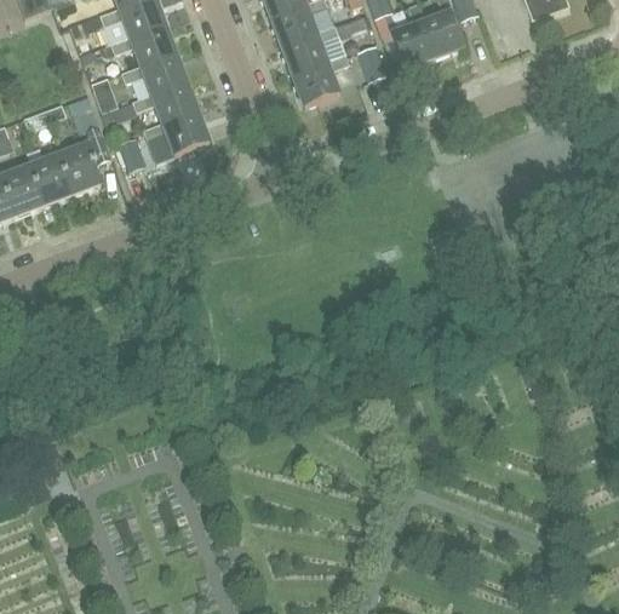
[(18,0),(24,17),(52,6),(49,0),(18,0)]
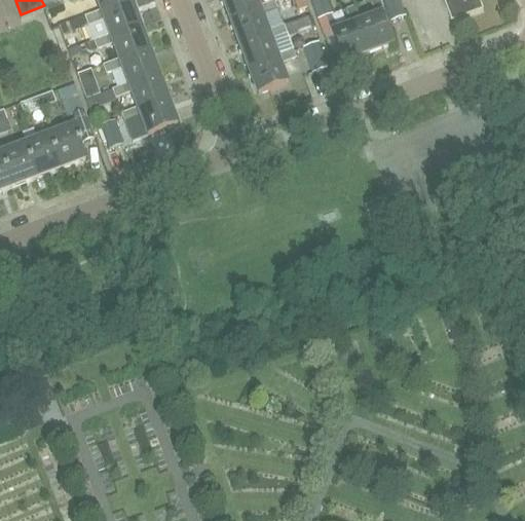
[(127,0),(102,10),(101,7),(84,13),(86,19),(87,22),(104,15),(109,31),(111,34),(140,24),(130,0),(127,0)]
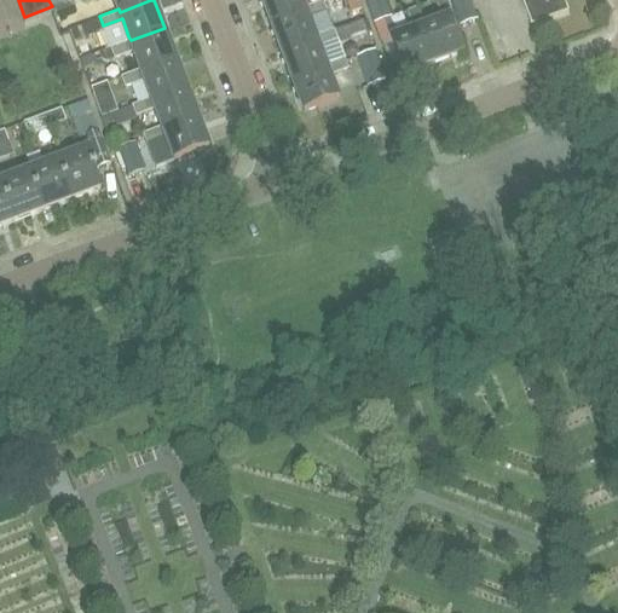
[(120,12),(150,0),(115,0),(119,9),(120,12)]
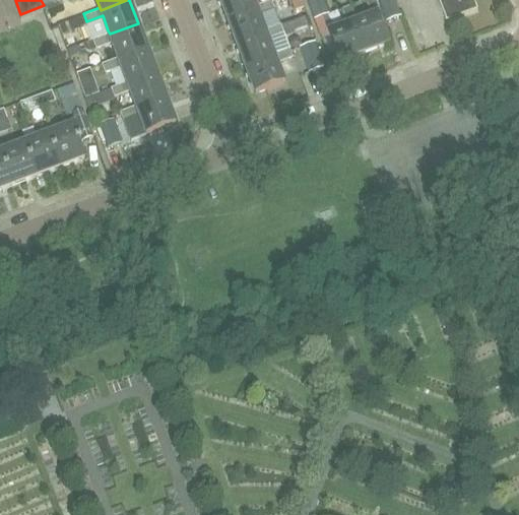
[(220,0),(226,17),(256,7),(255,4),(253,0),(220,0)]
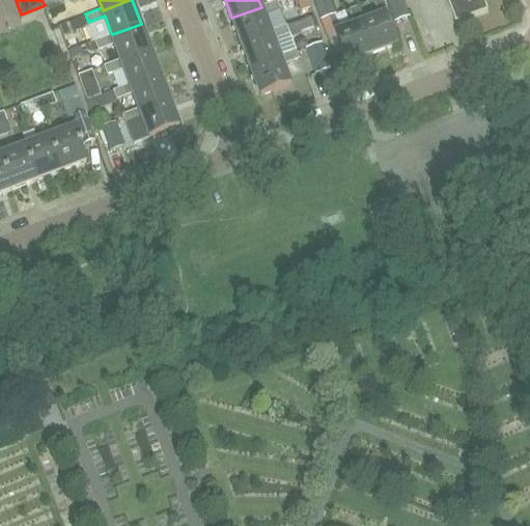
[(271,31),(270,28),(263,12),(280,6),(278,0),(272,0),(260,4),(261,7),(231,18),(241,43),(271,31)]
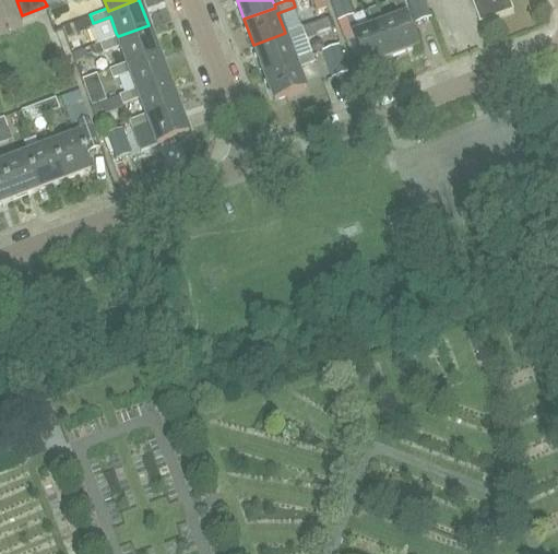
[(330,0),(336,18),(351,12),(352,12),(354,11),(351,4),(349,0),(330,0)]
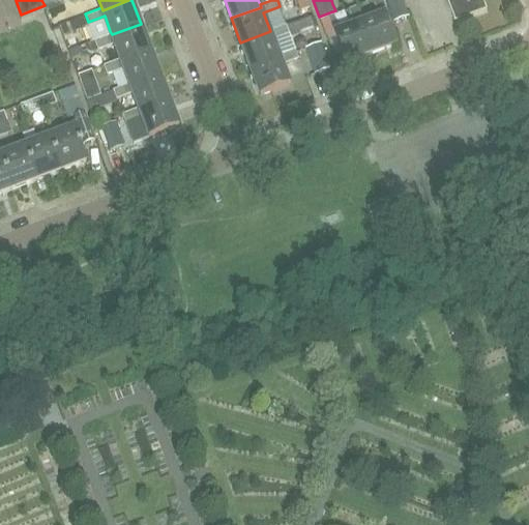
[(361,20),(357,21),(369,51),(394,41),(383,11),(386,10),(381,0),(372,0),(377,13),(361,20)]
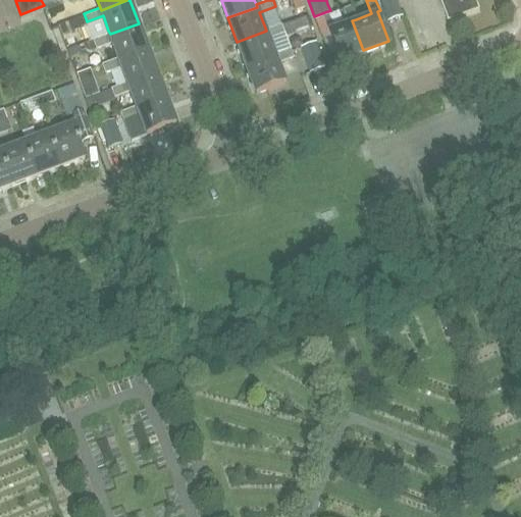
[(380,0),(386,17),(401,12),(397,0),(380,0)]
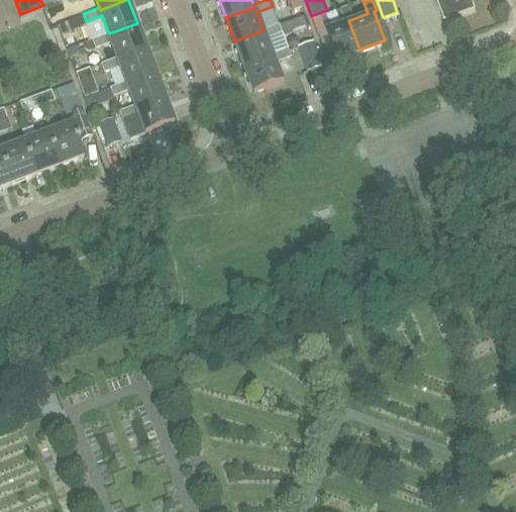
[(434,0),(442,18),(473,6),(470,0),(434,0)]
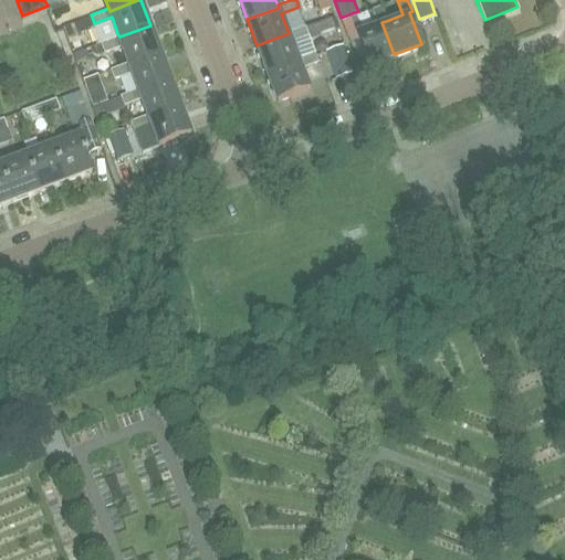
[(362,30),(355,32),(363,53),(367,64),(394,54),(382,22),(386,21),(379,3),(375,6),(369,8),(376,24),(362,30)]
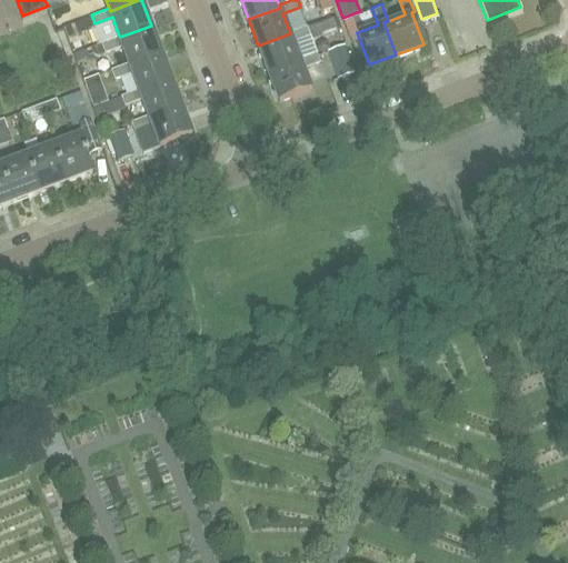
[(76,20),(62,26),(67,34),(90,26),(95,24),(95,23),(93,20),(91,14),(76,20)]
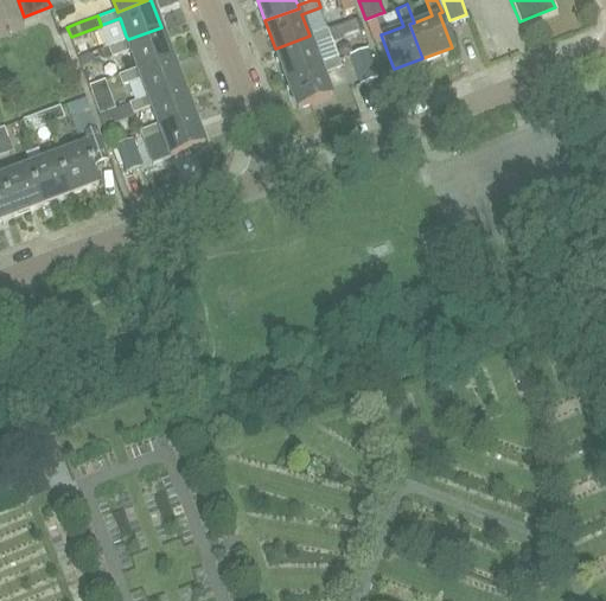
[(320,64),(319,59),(318,59),(312,43),(330,36),(331,37),(339,33),(336,23),(308,32),(310,36),(275,49),(286,77),(320,64)]
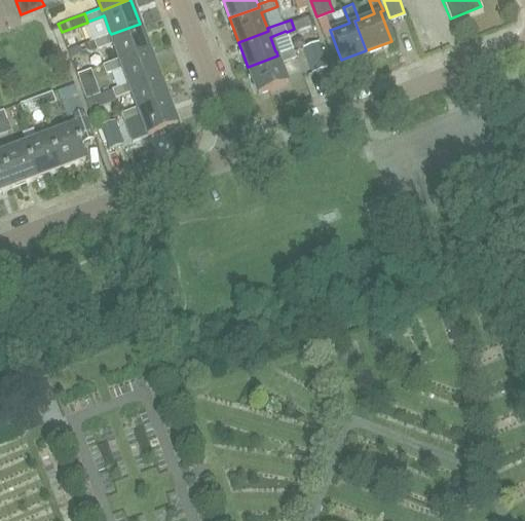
[(148,48),(140,24),(111,34),(109,31),(83,41),(85,47),(89,49),(113,40),(118,56),(119,59),(148,48)]
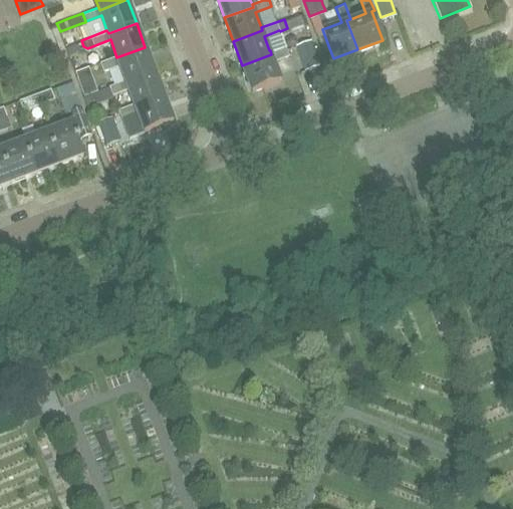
[(304,68),(319,62),(310,37),(295,43),(304,68)]
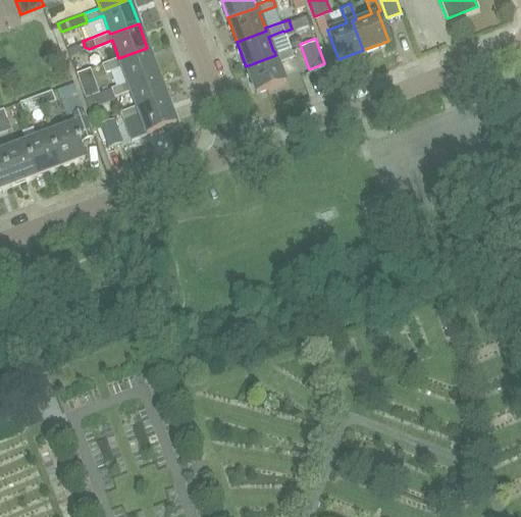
[(275,55),(246,66),(255,91),(284,80),(277,61),(293,55),(290,45),(274,51),(275,55)]
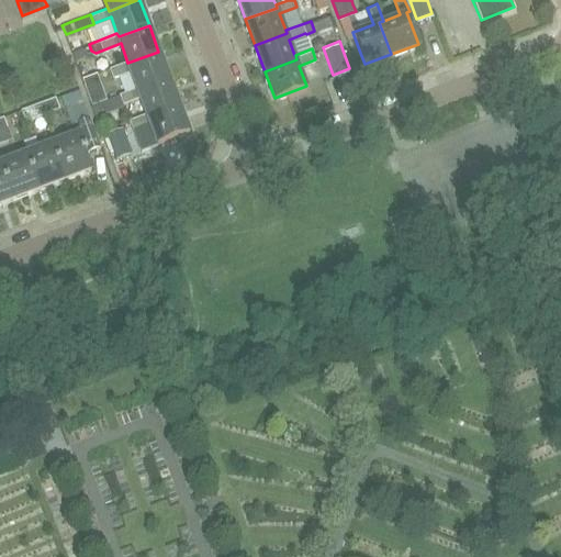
[(137,89),(168,77),(158,52),(127,63),(126,59),(109,67),(112,76),(131,69),(136,85),(137,89)]
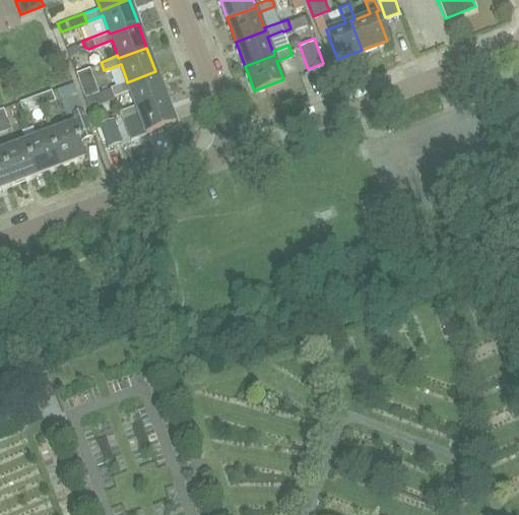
[(89,65),(74,70),(83,95),(99,89),(89,65)]
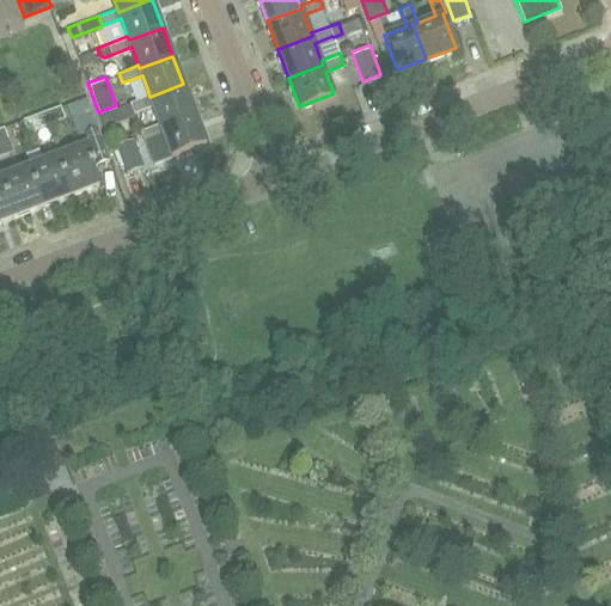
[(160,124),(194,112),(183,84),(150,97),(148,92),(129,99),(134,111),(153,104),(159,122),(160,124)]
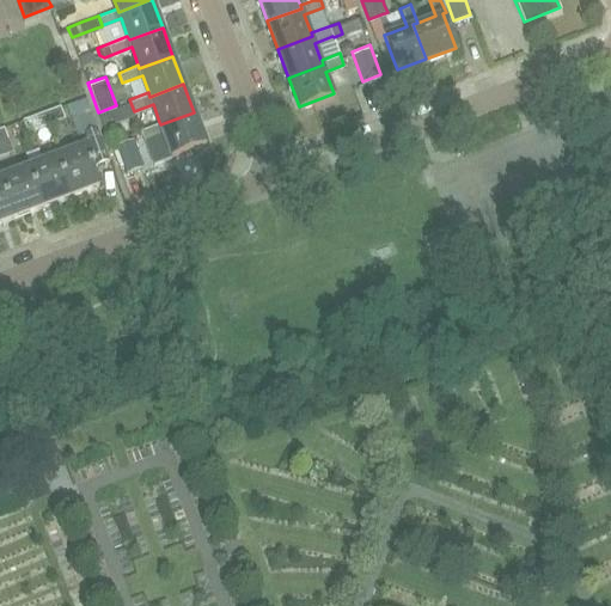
[(60,104),(41,110),(44,122),(63,114),(60,104)]
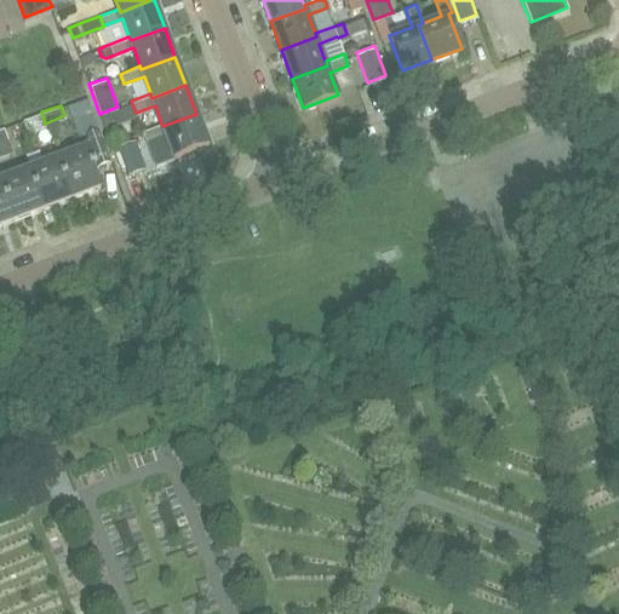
[(41,112),(23,119),(27,130),(32,128),(34,136),(49,131),(45,124),(41,112)]
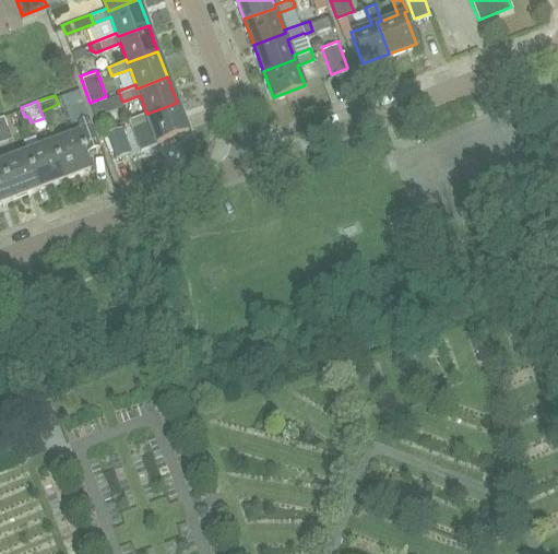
[(146,114),(145,112),(128,118),(131,127),(149,120),(156,140),(187,129),(177,103),(146,114)]
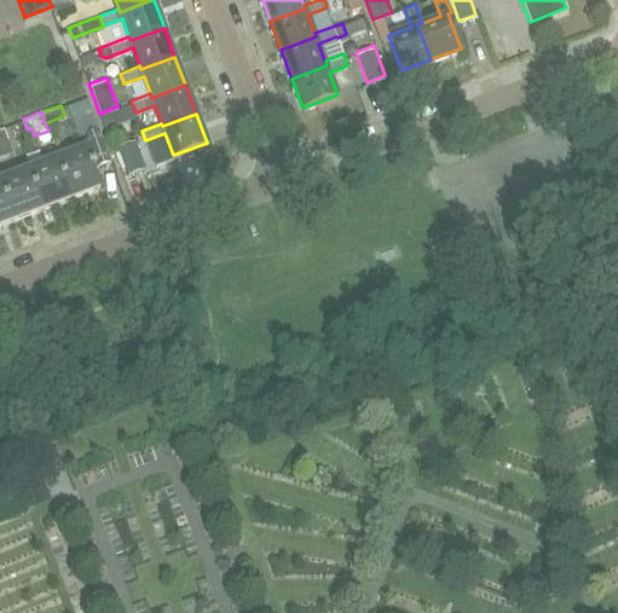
[(82,132),(87,144),(94,163),(110,157),(98,126),(82,132)]
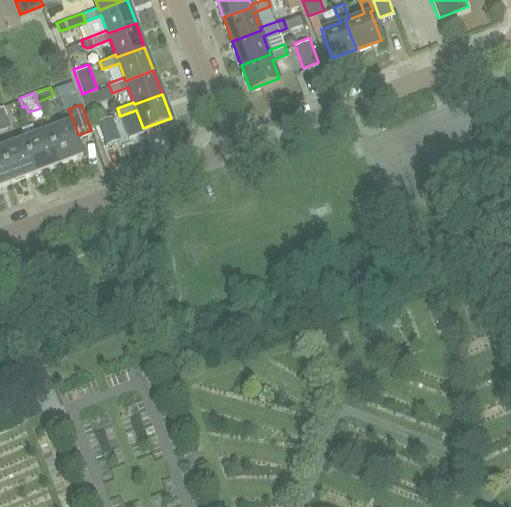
[(105,142),(119,136),(111,115),(96,120),(105,142)]
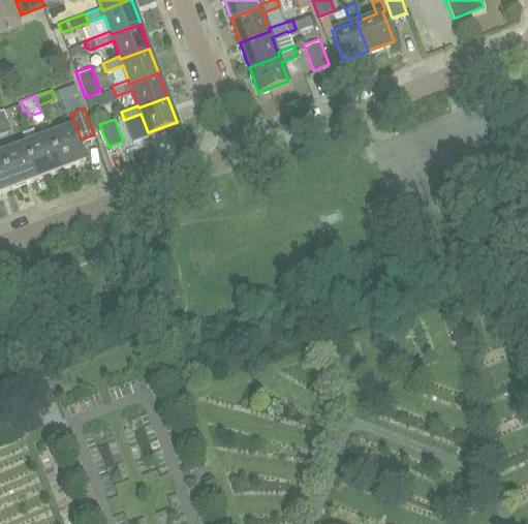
[(81,140),(74,123),(49,132),(61,165),(84,157),(78,141),(81,140)]
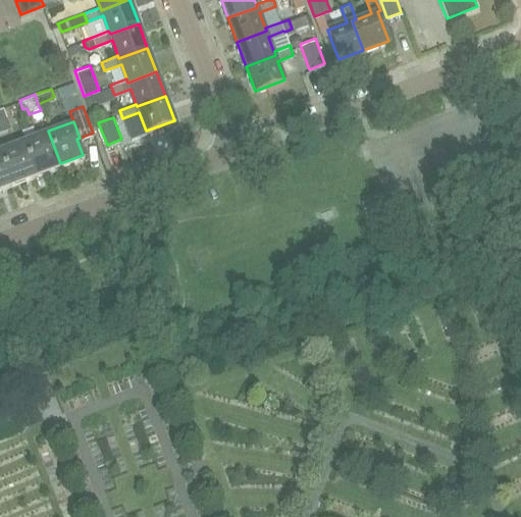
[(36,172),(60,163),(48,131),(24,140),(36,172)]
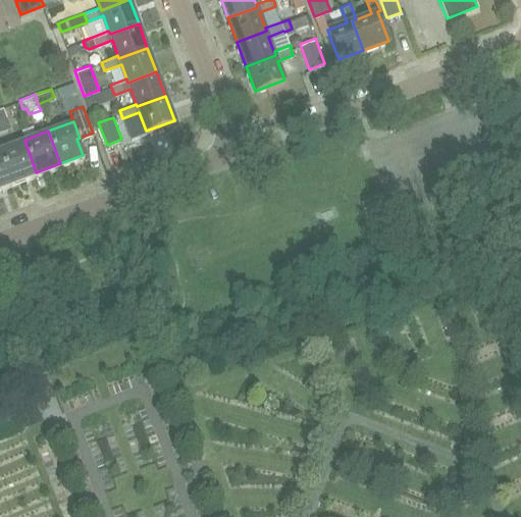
[(12,182),(36,172),(24,140),(0,149),(12,182)]
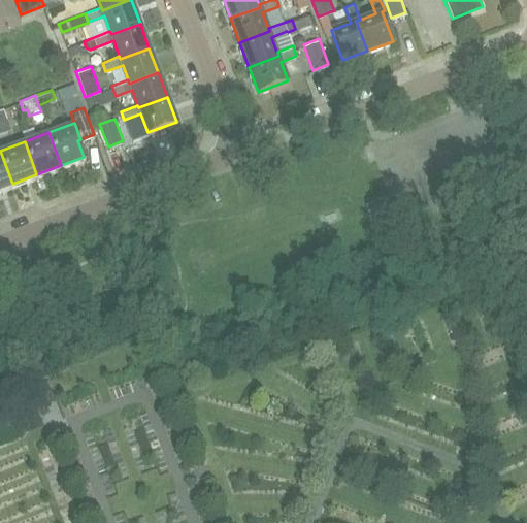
[(0,188),(12,184),(0,151),(0,188)]
